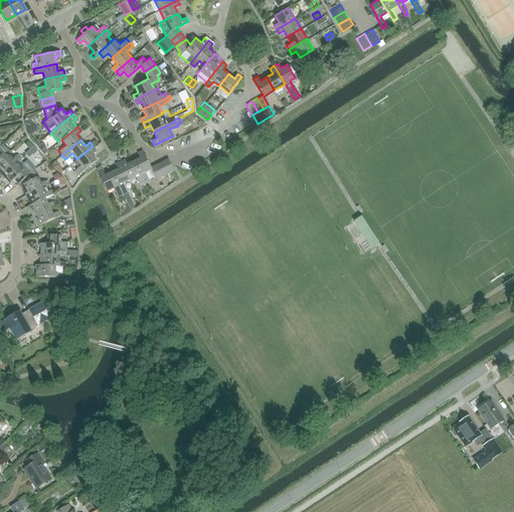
[(36,144),(43,153),(47,149),(45,145),(41,141),(36,144)]
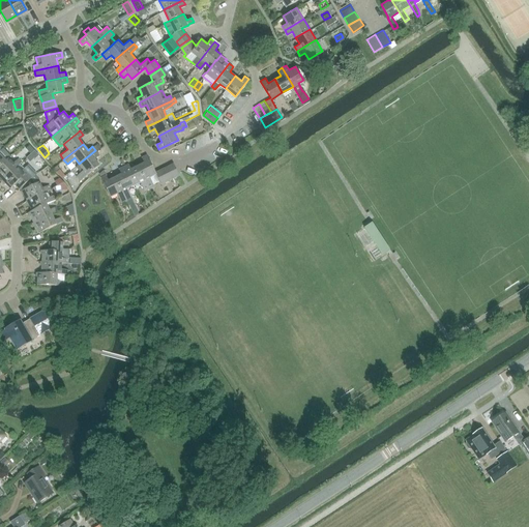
[(0,165),(8,157),(10,155),(6,151),(5,149),(3,150),(1,148),(0,149),(0,165)]
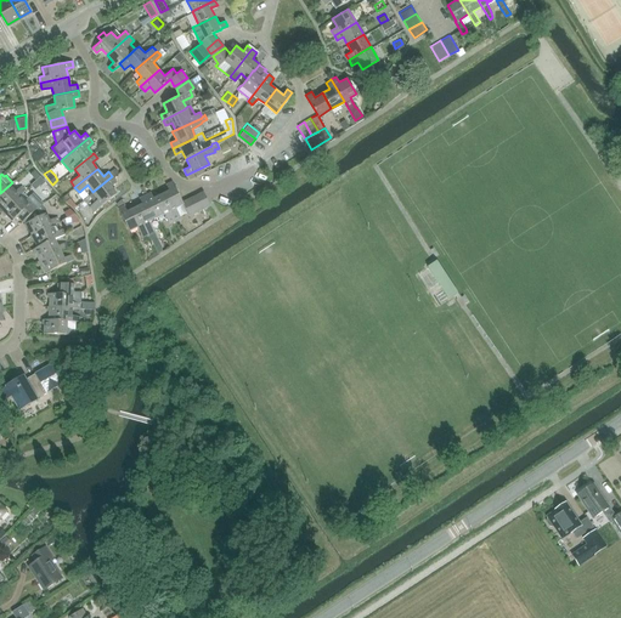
[(116,181),(112,176),(92,192),(97,199),(89,205),(92,210),(116,192),(111,186),(116,181)]
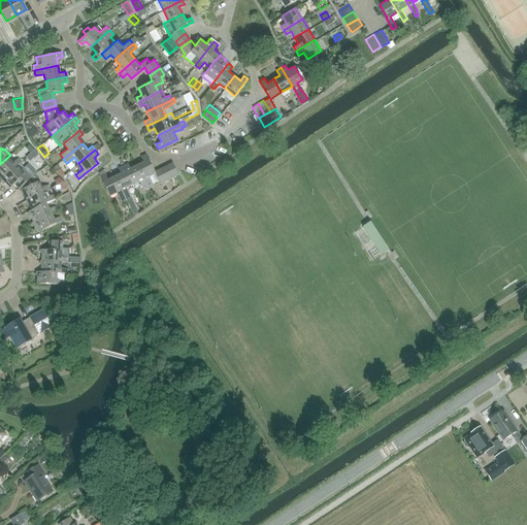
[(142,161),(136,164),(147,187),(152,184),(147,175),(155,172),(160,182),(166,178),(161,167),(154,170),(145,153),(140,156),(142,161)]
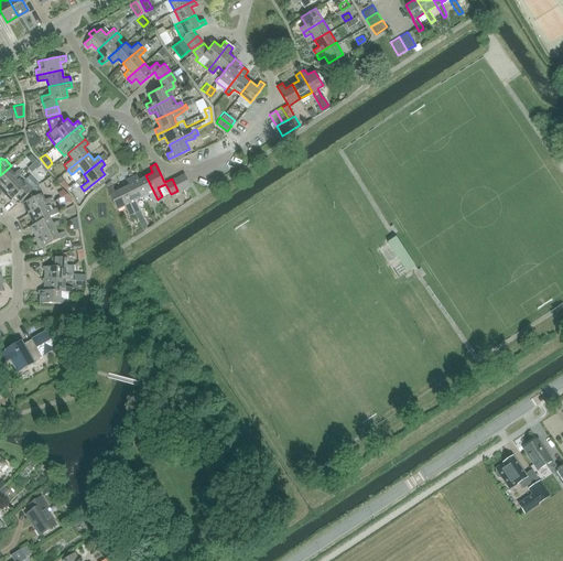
[(0,190),(1,191),(20,172),(22,170),(19,166),(13,172),(9,168),(0,175),(0,190)]
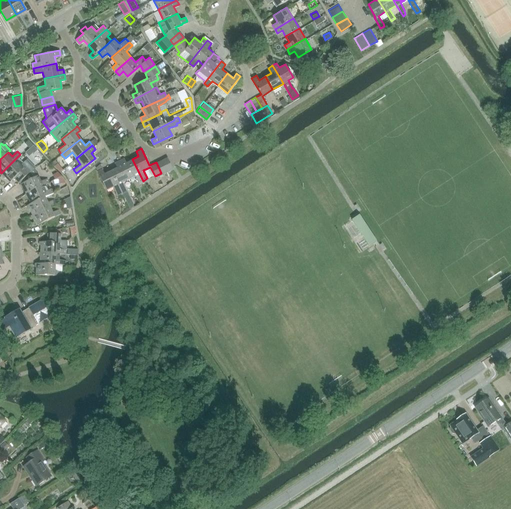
[(18,156),(1,173),(0,173),(3,176),(4,175),(9,181),(16,174),(20,178),(32,167),(24,159),(22,161),(18,156)]
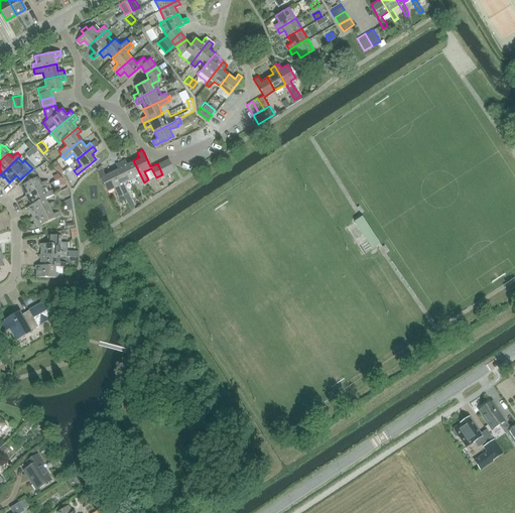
[(168,157),(162,160),(168,171),(173,168),(168,157)]
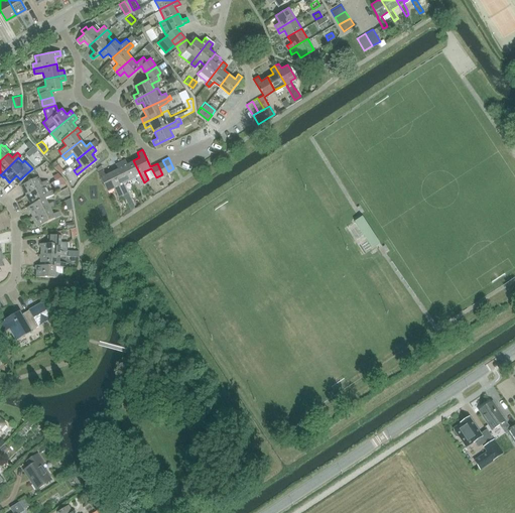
[(124,158),(120,161),(129,179),(135,176),(139,184),(144,182),(133,160),(127,163),(124,158)]
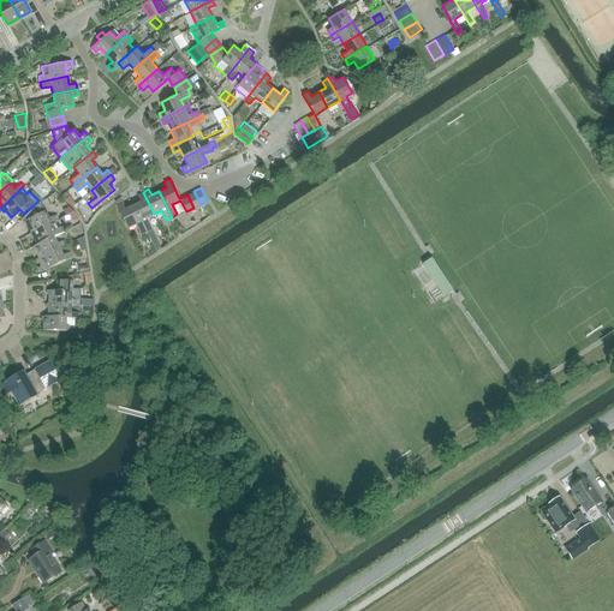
[(201,204),(194,191),(188,195),(194,208),(201,204)]
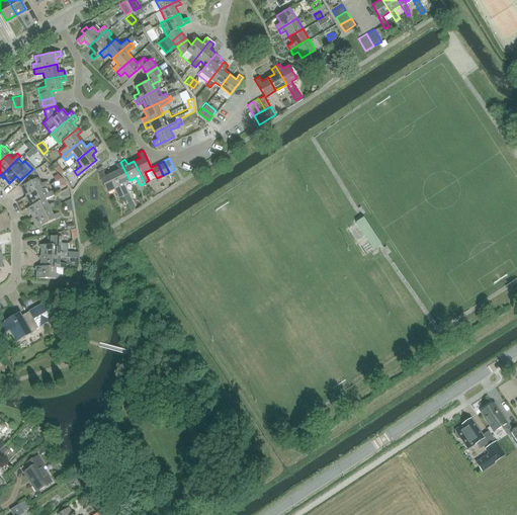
[(130,180),(120,162),(115,164),(118,169),(112,172),(122,193),(127,191),(123,183),(130,180)]
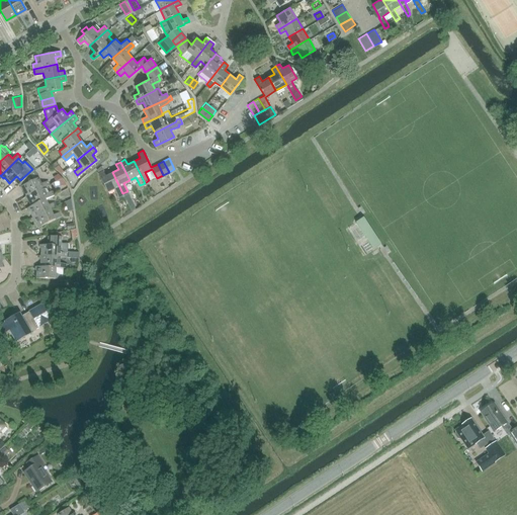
[(117,196),(122,193),(112,172),(105,175),(102,170),(97,173),(107,191),(113,188),(117,196)]
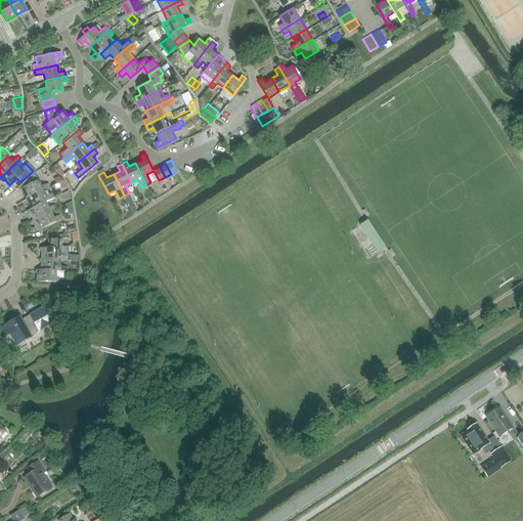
[(50,185),(49,184),(53,182),(51,179),(42,184),(39,178),(19,187),(20,190),(23,190),(26,197),(44,188),(50,185)]
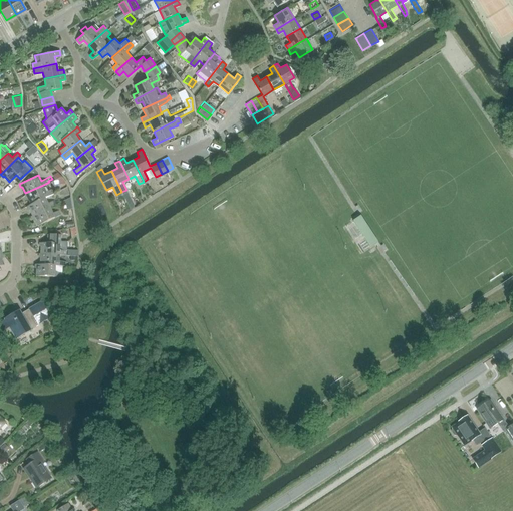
[(46,191),(43,185),(25,193),(24,194),(25,197),(27,197),(30,203),(44,197),(54,192),(51,188),(46,191)]
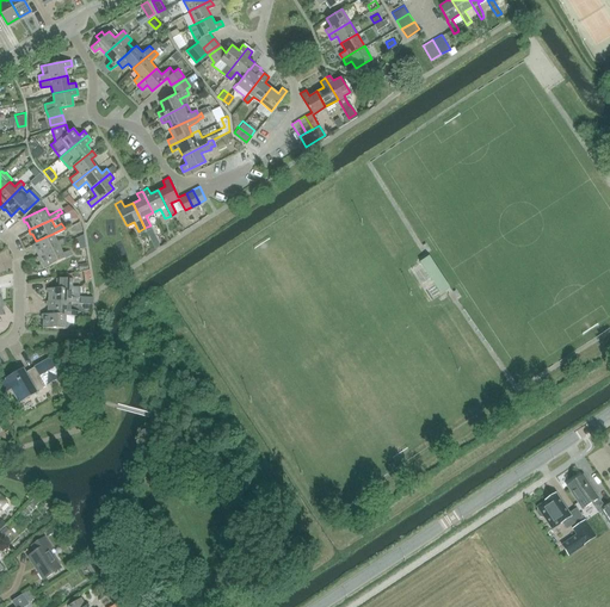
[(66,242),(65,241),(69,239),(67,235),(56,240),(53,234),(36,241),(30,243),(32,248),(35,247),(38,255),(59,246),(66,242)]
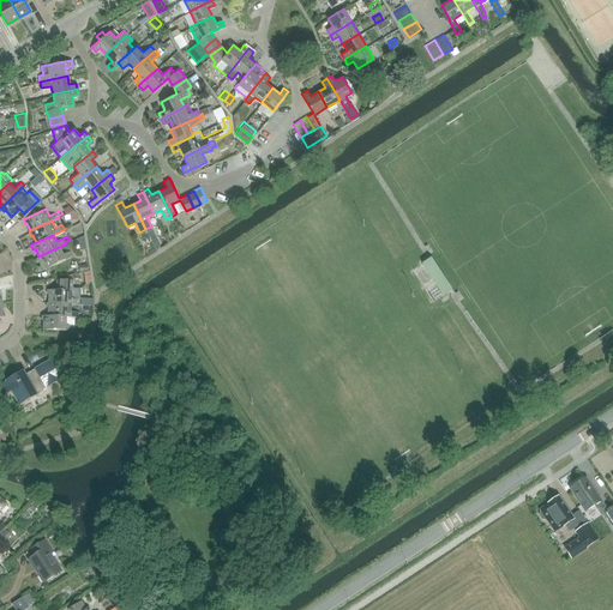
[(38,257),(37,257),(38,261),(41,260),(44,269),(71,255),(68,249),(62,253),(59,247),(38,257)]
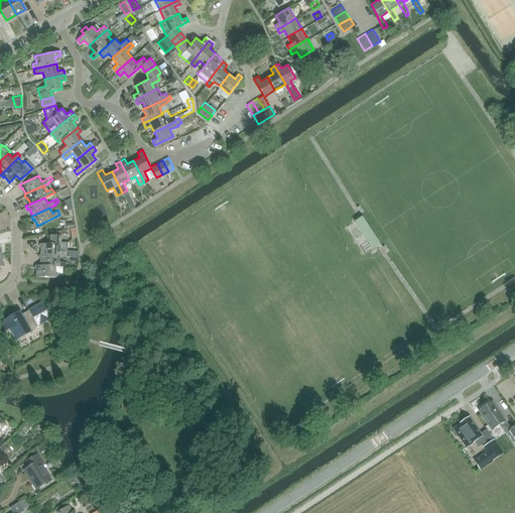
[(39,253),(59,254),(66,254),(67,241),(59,240),(59,234),(46,233),(46,242),(38,241),(38,245),(40,245),(39,253)]
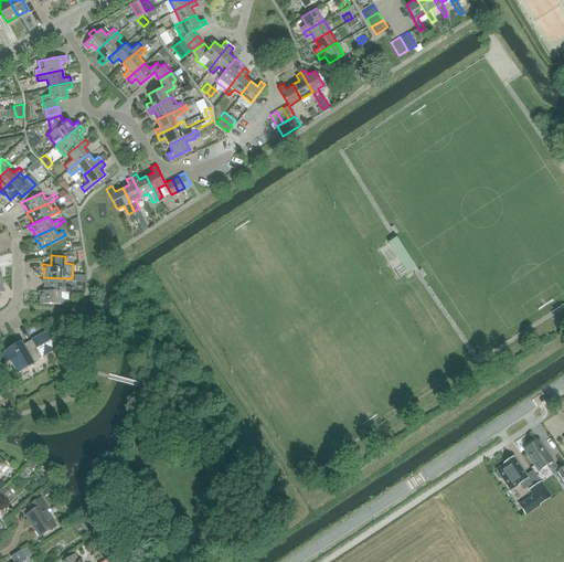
[(65,278),(43,277),(42,277),(41,281),(43,281),(43,288),(43,289),(61,290),(72,290),(72,285),(64,285),(65,278)]
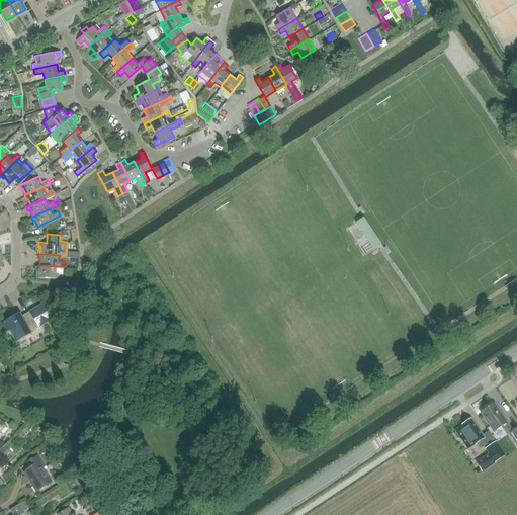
[(56,266),(39,265),(39,264),(33,264),(33,268),(35,268),(35,276),(62,277),(62,272),(56,272),(56,266)]
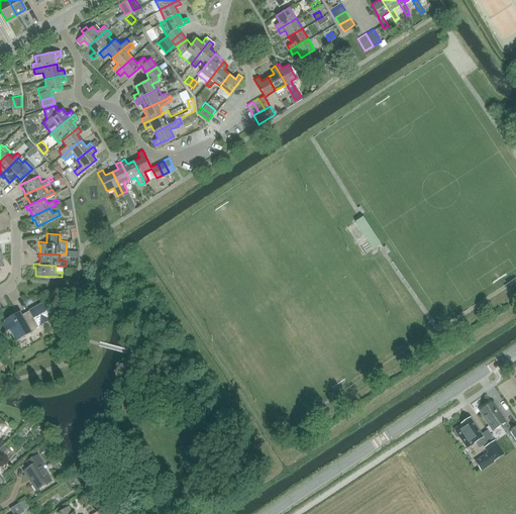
[(4,321),(0,323),(0,326),(3,331),(8,328),(15,340),(30,331),(29,329),(37,325),(50,318),(41,302),(20,314),(18,311),(4,320),(4,321)]
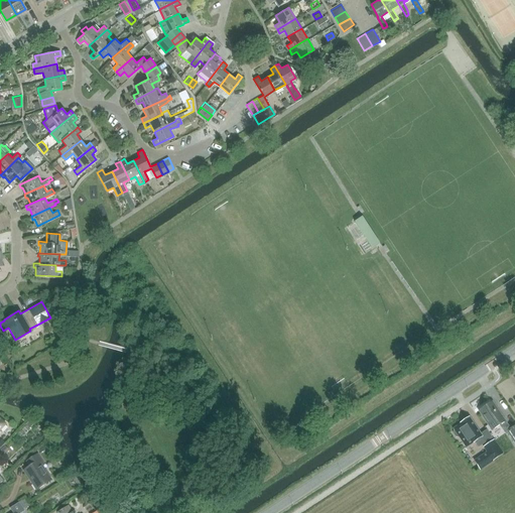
[(491,399),(478,408),(491,427),(499,422),(501,425),(506,422),(491,399)]
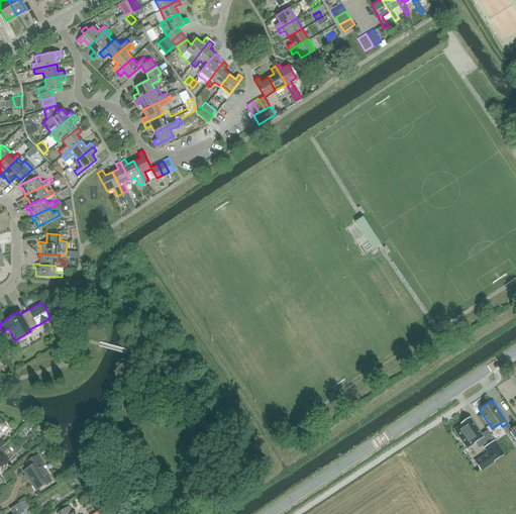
[(460,422),(453,427),(454,428),(453,429),(453,431),(455,435),(457,435),(458,435),(466,445),(475,439),(479,445),(486,440),(469,415),(460,421),(460,422)]
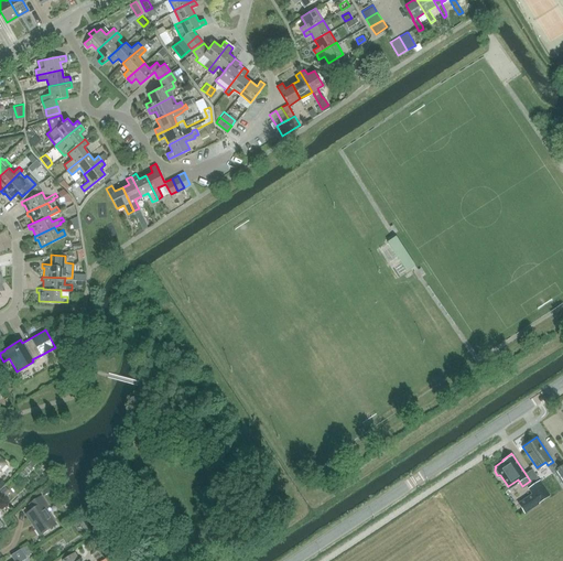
[(562,461),(553,468),(562,483),(562,461)]
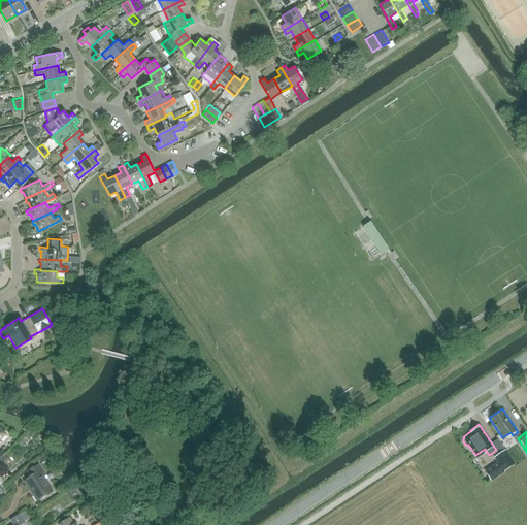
[(0,441),(0,456),(1,457),(8,448),(0,441)]
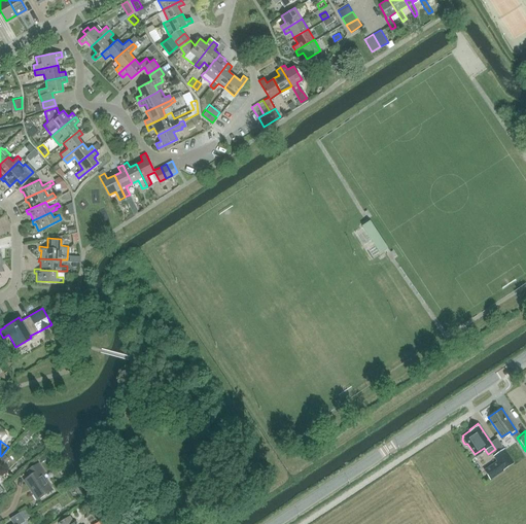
[(502,447),(493,454),(497,459),(484,468),(489,477),(512,461),(502,447)]
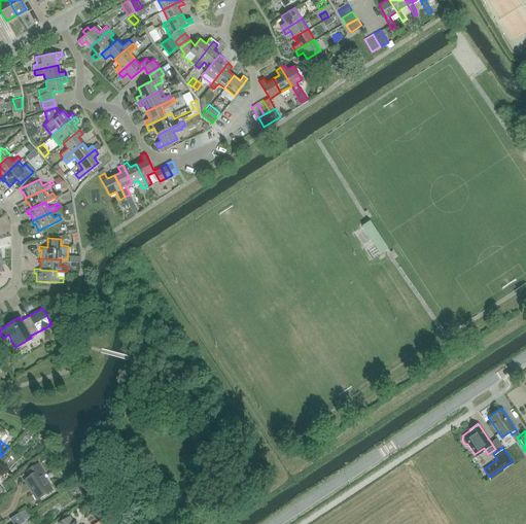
[(53,458),(58,467),(70,462),(66,452),(53,458)]
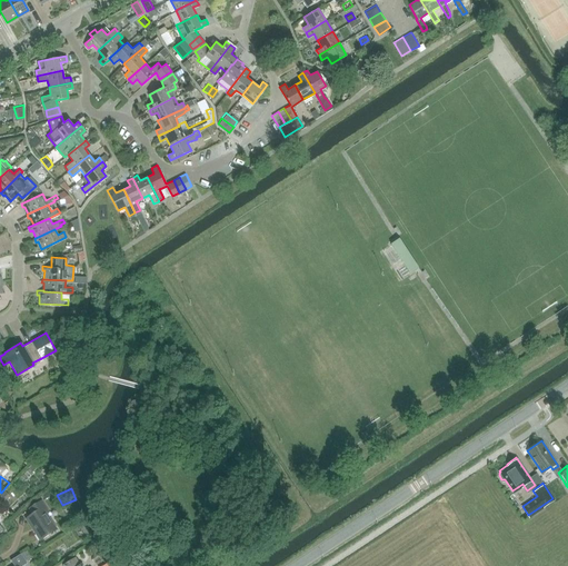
[(32,512),(26,516),(40,538),(56,527),(45,510),(47,508),(40,498),(28,506),(32,512)]
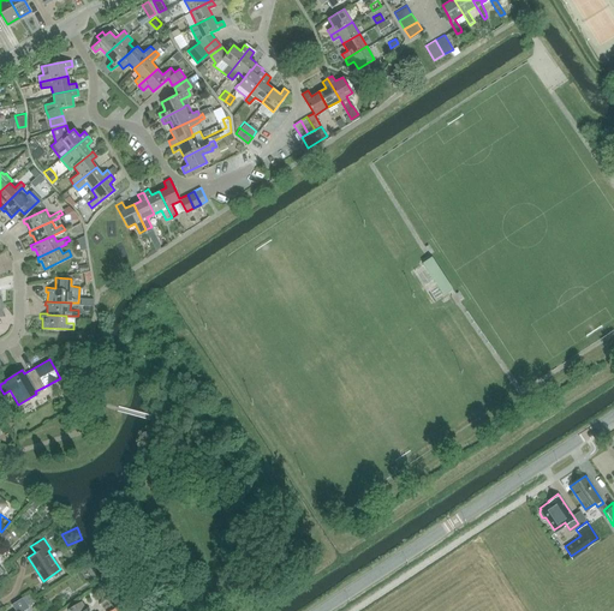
[(28,592),(22,595),(27,603),(29,601),(31,600),(33,599),(28,592)]
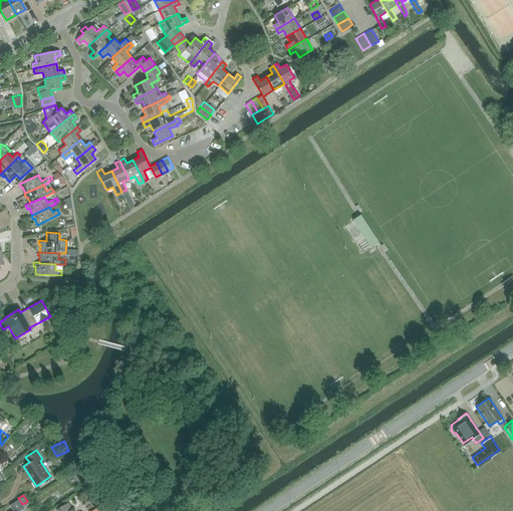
[(12,509),(7,510),(16,510),(23,507),(22,504),(18,498),(9,504),(12,509)]
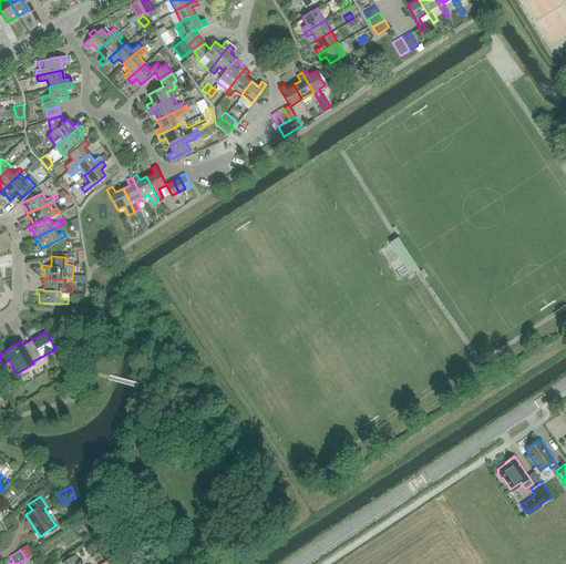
[(80,563),(74,554),(62,562),(63,563),(80,563)]
